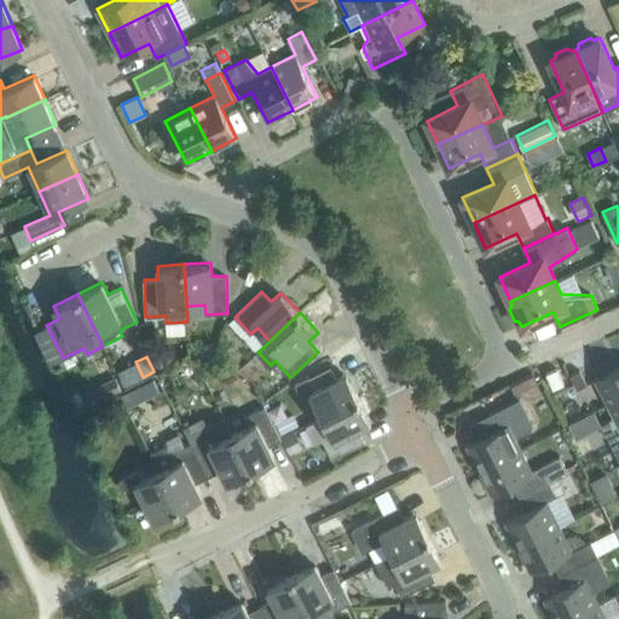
[(157,358),(157,368),(175,368),(175,357),(157,358)]
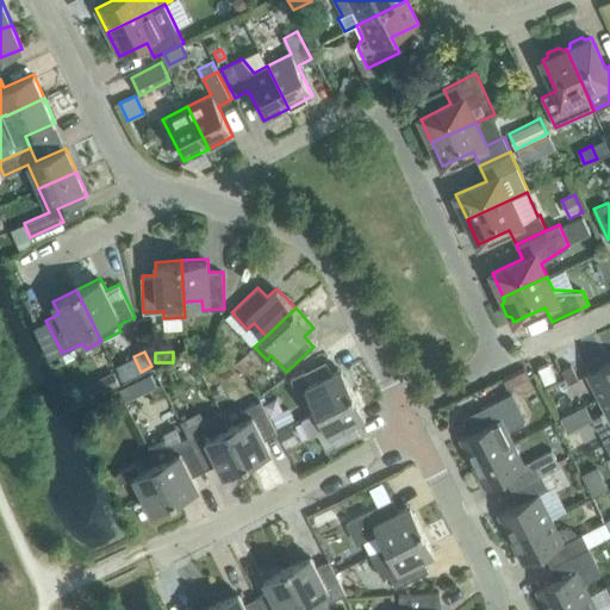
[(354,392),(342,368),(331,373),(325,361),(291,378),(300,399),(309,394),(317,410),(354,392)]
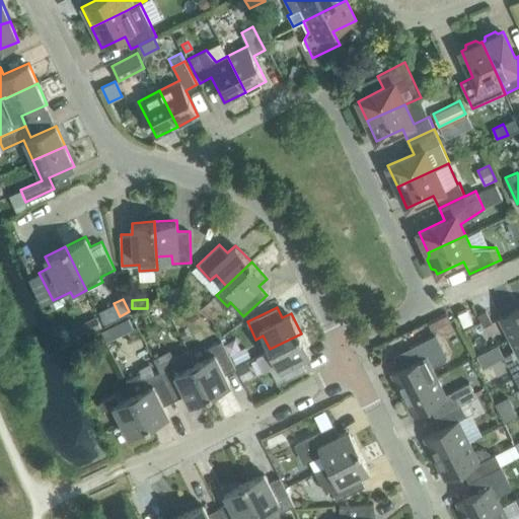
[(518,307),(499,318),(510,339),(518,334),(518,307)]
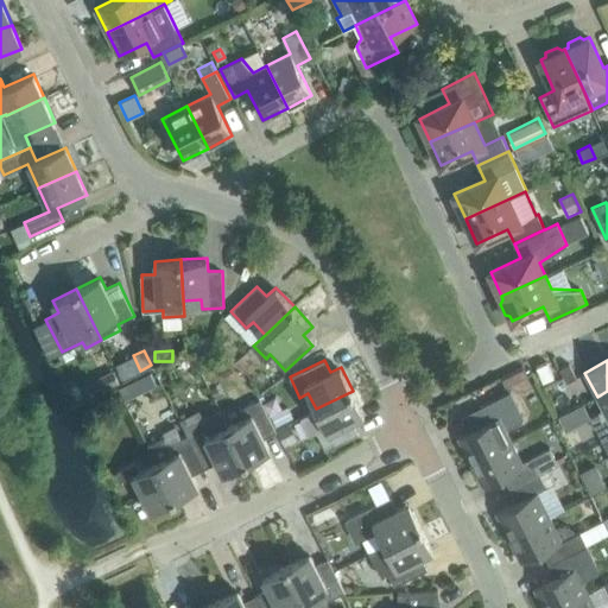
[(543,382),(553,377),(546,362),(536,367),(543,382)]
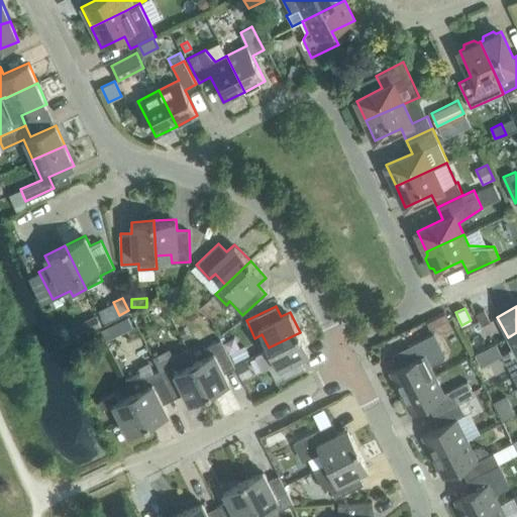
[(482,325),(490,321),(484,309),(476,313),(482,325)]
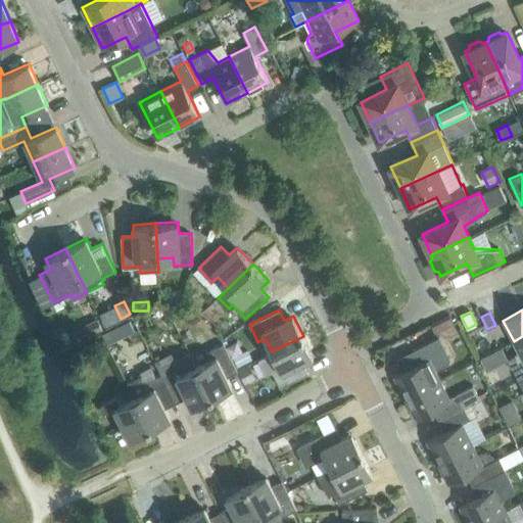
[(434,330),(454,322),(449,315),(431,323),(434,330)]
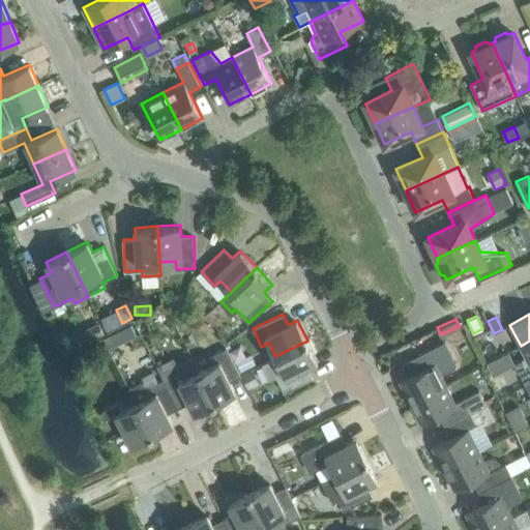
[(100,323),(87,330),(92,341),(106,333),(100,323)]
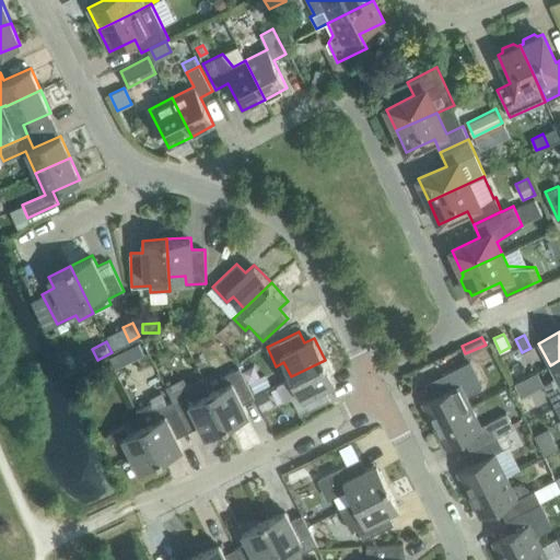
[(84,365),(95,360),(91,351),(80,357),(84,365)]
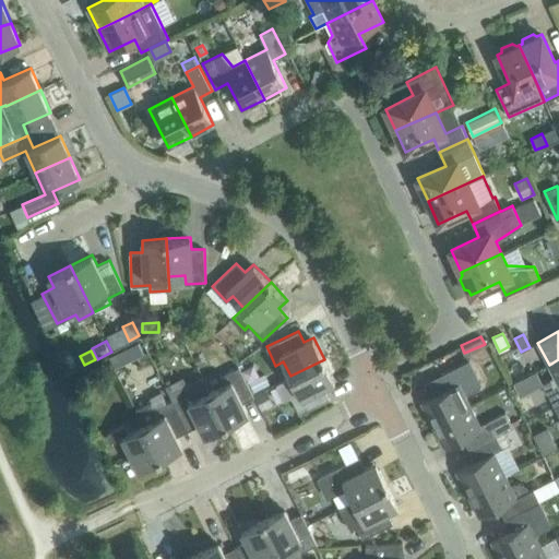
[(126,363),(119,351),(108,357),(114,369),(126,363)]
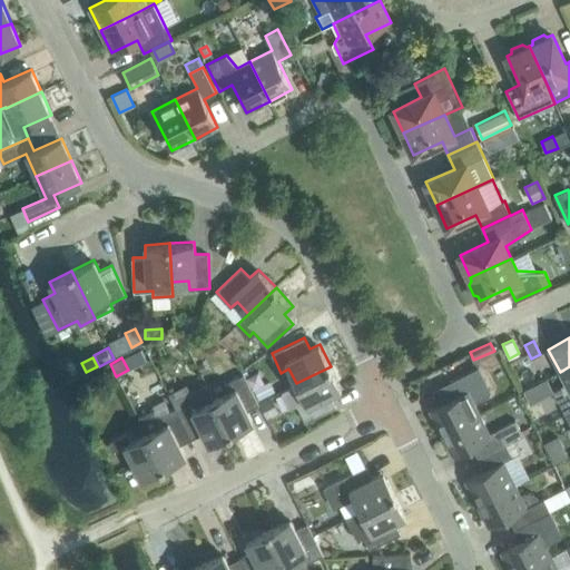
[(331,394),(342,389),(331,366),(296,383),(296,384),(283,391),(283,392),(284,392),(291,406),(296,403),(305,422),(336,406),(331,394)]
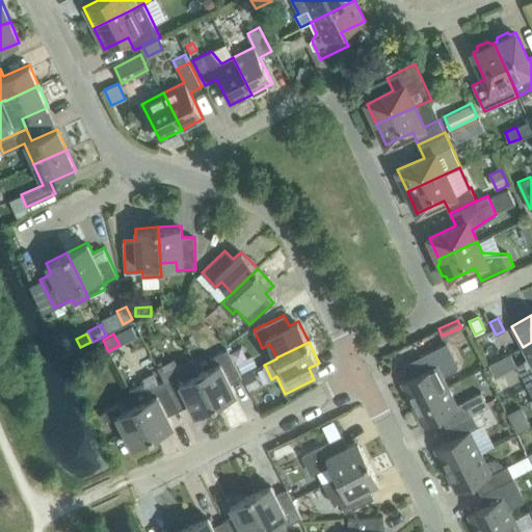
[(531,342),(523,347),(528,357),(516,364),(521,372),(528,387),(531,383),(531,342)]
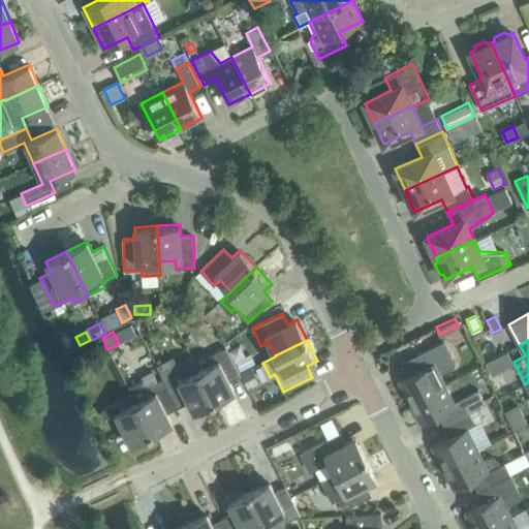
[(226,344),(229,352),(238,348),(234,341),(226,344)]
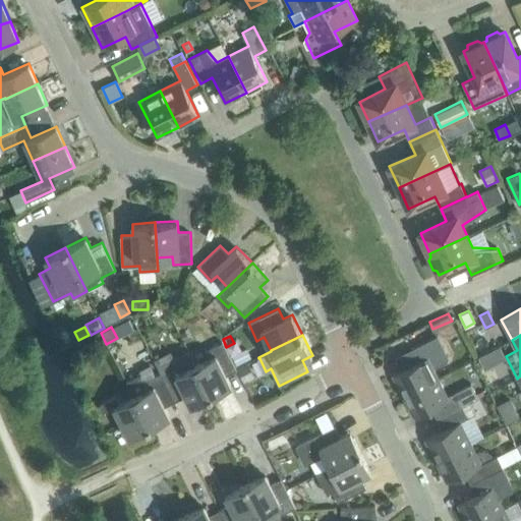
[(448,358),(444,349),(438,337),(429,341),(428,340),(410,349),(416,361),(393,374),(403,395),(439,378),(433,368),(447,362),(448,358)]
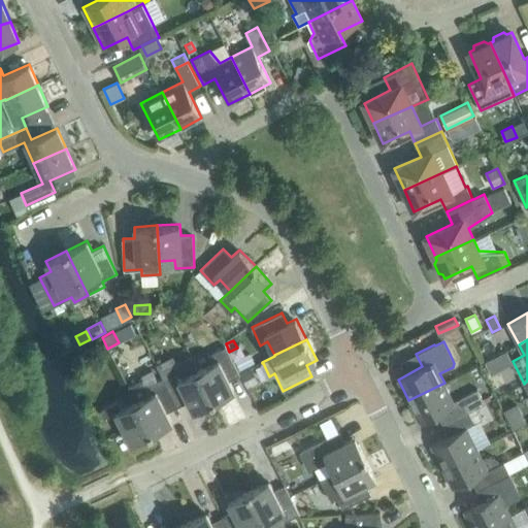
[(240,374),(226,347),(208,355),(211,362),(198,369),(213,401),(234,391),(229,381),(240,374)]
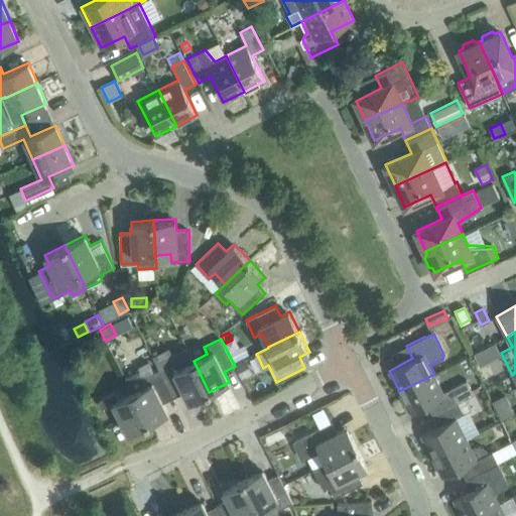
[(496,342),(474,351),(479,363),(501,353),(496,342)]
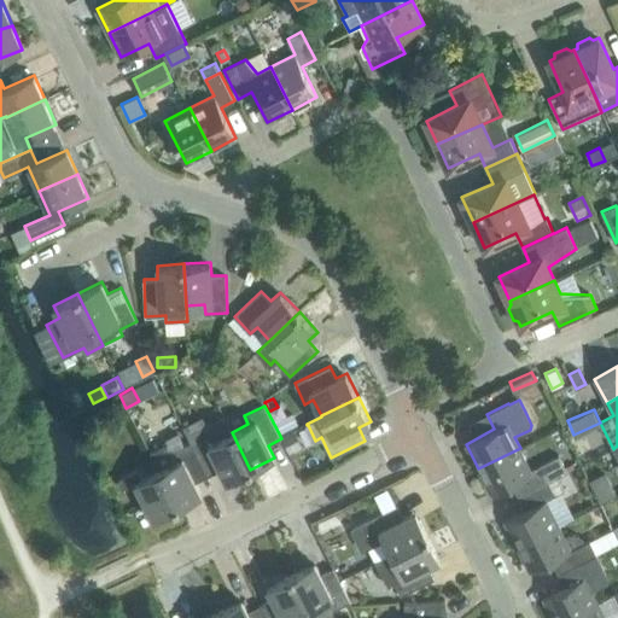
[(292,414),(274,424),(280,435),(298,426),(292,414)]
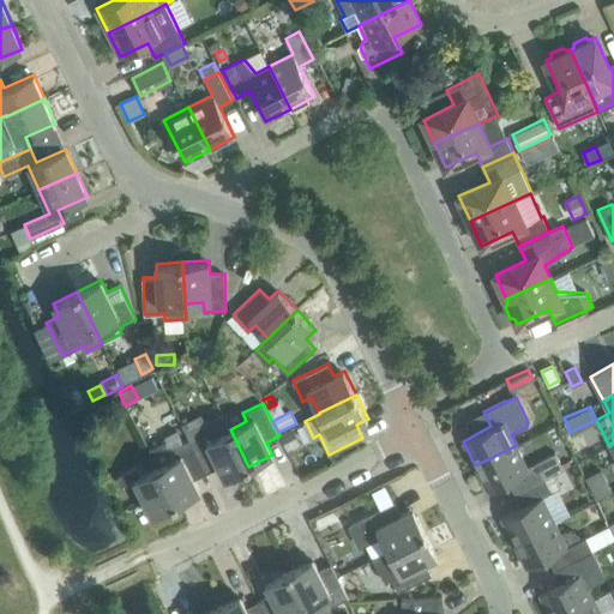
[(197,421),(184,428),(190,439),(206,473),(218,467),(224,479),(248,467),(230,429),(214,438),(210,429),(203,433),(197,421)]
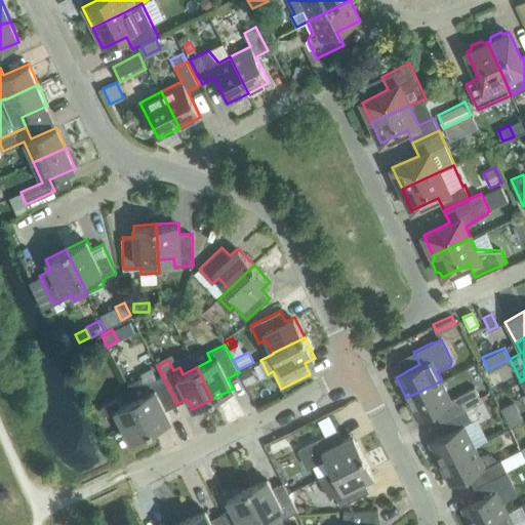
[(252,379),(246,366),(238,371),(239,372),(244,384),(252,379)]
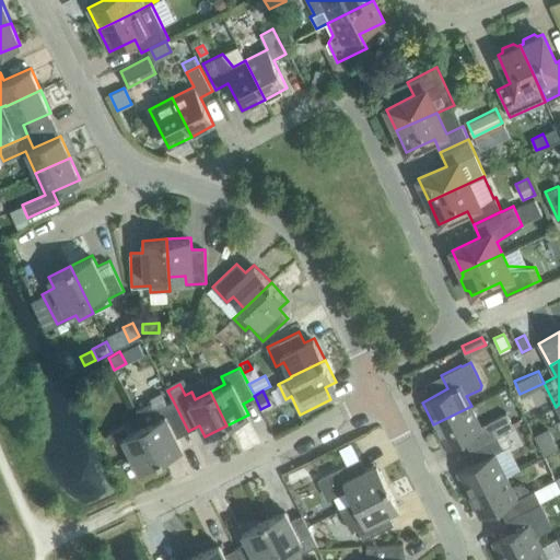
[(151,403),(136,410),(143,426),(161,458),(183,447),(177,436),(188,431),(173,400),(154,410),(151,403)]
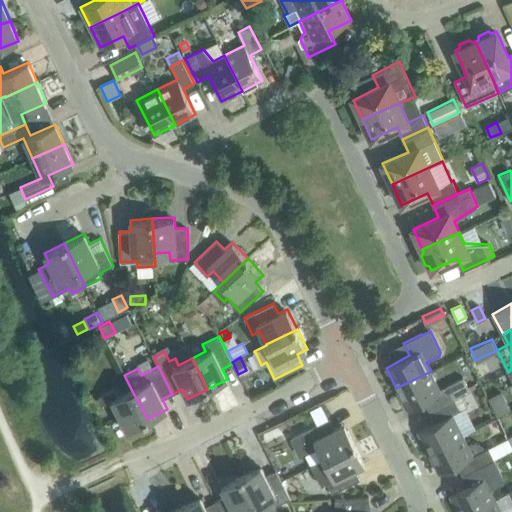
[(463,377),(440,389),(431,371),(396,388),(407,409),(430,397),(436,408),(462,395),(476,388),(475,384),(468,387),(463,377)]
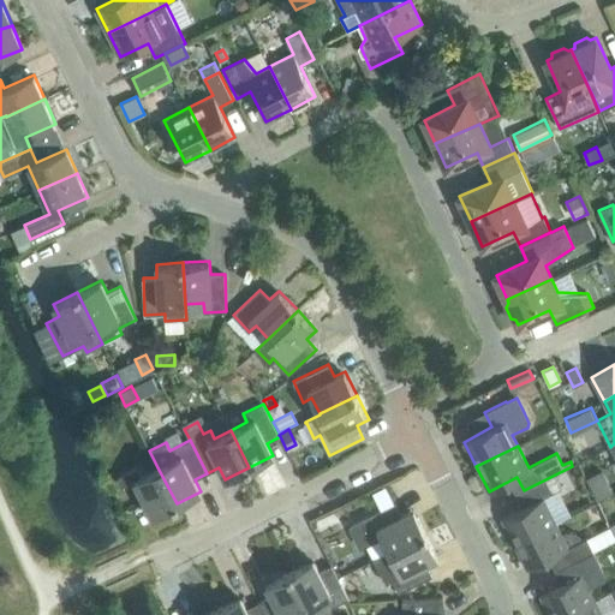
[(177,503),(157,467),(142,476),(137,467),(117,477),(121,487),(135,481),(153,517),(177,503)]
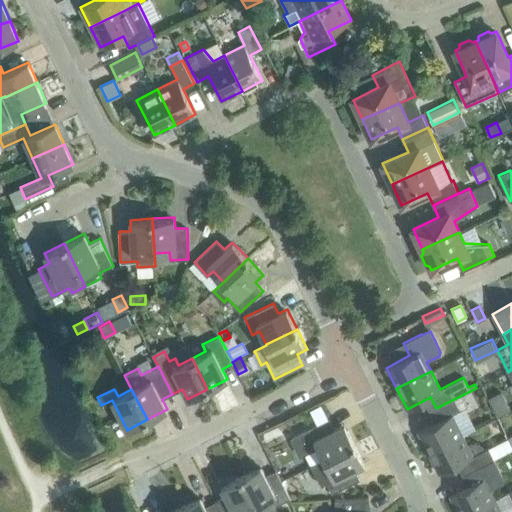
[(510,411),(501,392),(488,399),(497,417),(510,411)]
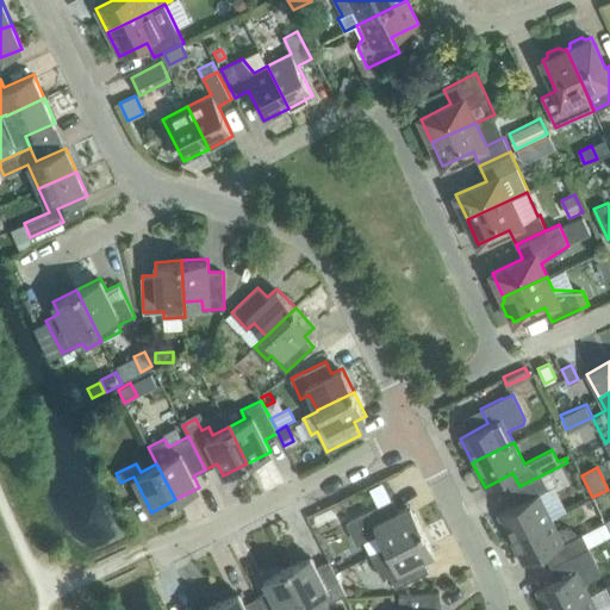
[(552,518),(539,493),(558,484),(551,471),(520,486),(526,499),(498,514),(510,539),(552,518)]
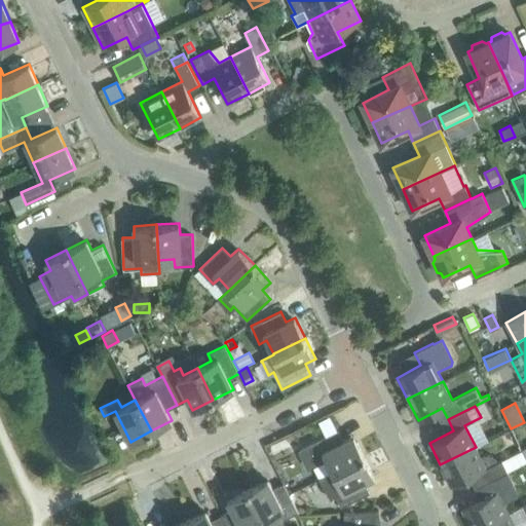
[(338,429),(300,449),(309,466),(326,457),(333,472),(364,455),(353,436),(343,440),(338,429)]
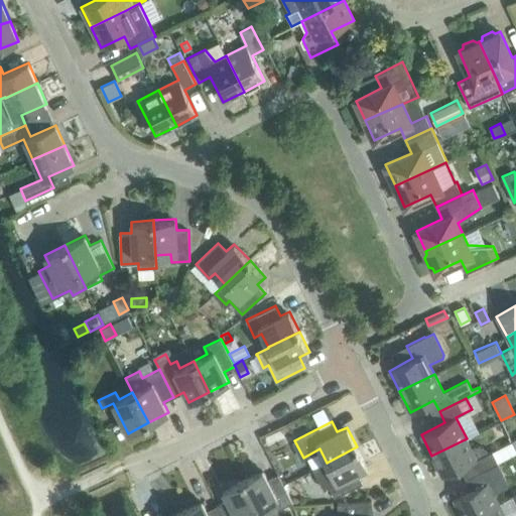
[(492,450),(489,453),(486,449),(483,447),(480,446),(477,446),(472,448),(467,438),(431,456),(442,477),(461,467),(467,478),(498,463),(492,450)]
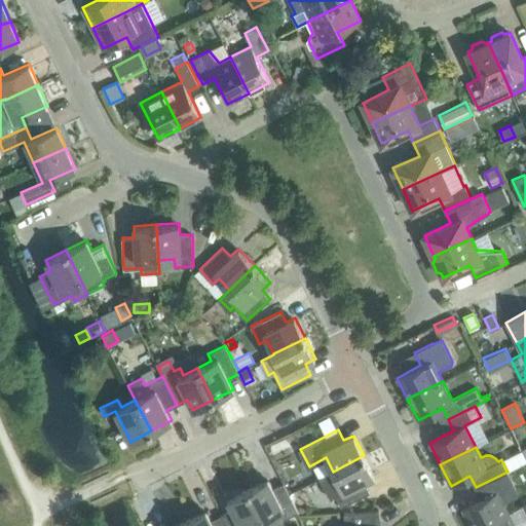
[(333,472),(320,478),(331,500),(337,497),(341,506),(370,492),(365,481),(375,476),(364,455),(333,472)]
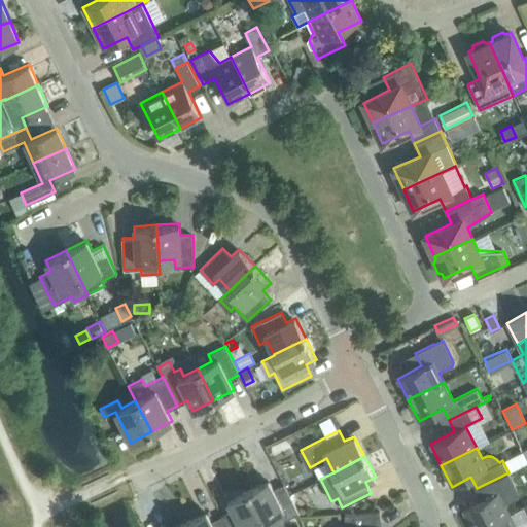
[(519,492),(515,484),(508,472),(477,488),(482,499),(463,510),(471,526),(481,526),(510,513),(504,503),(517,497),(519,492)]
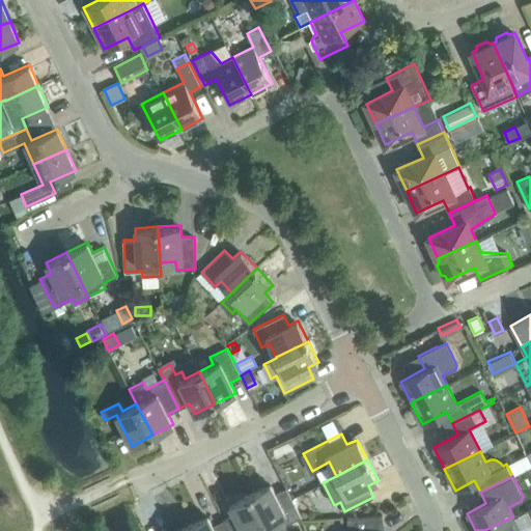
[(301,516),(286,487),(276,494),(271,483),(250,494),(266,525),(269,530),(284,530),(287,530),(284,525),(301,516)]
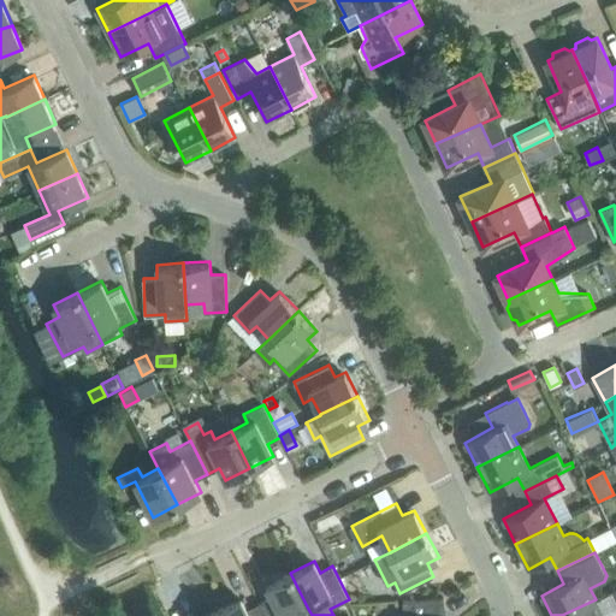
[(295,615),(308,609),(290,573),(266,585),(272,597),(260,603),(266,615),(295,615)]
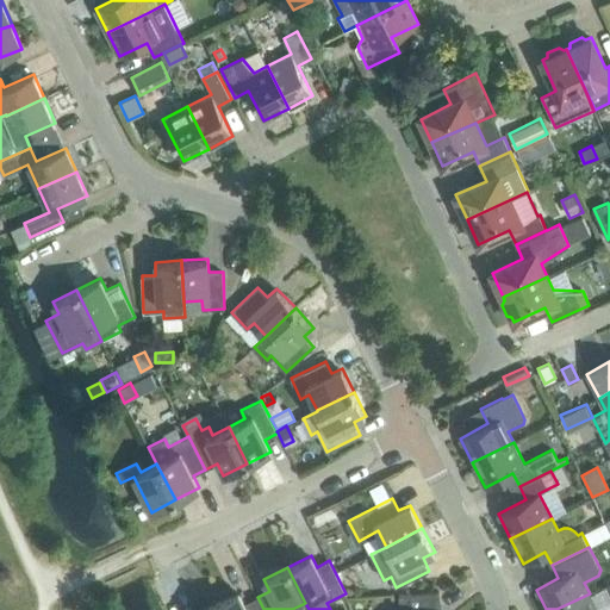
[(263,609),(257,597),(244,603),(238,591),(215,604),(217,609),(263,609)]
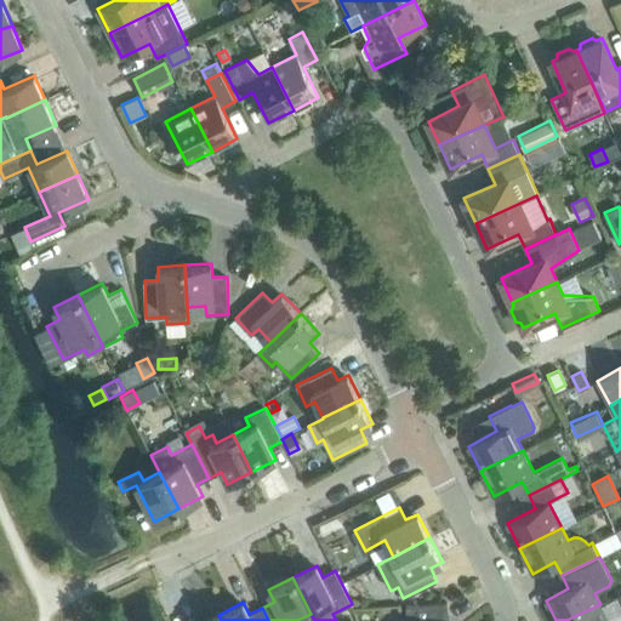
[(450,620),(446,602),(417,608),(406,607),(404,620),(450,620)]
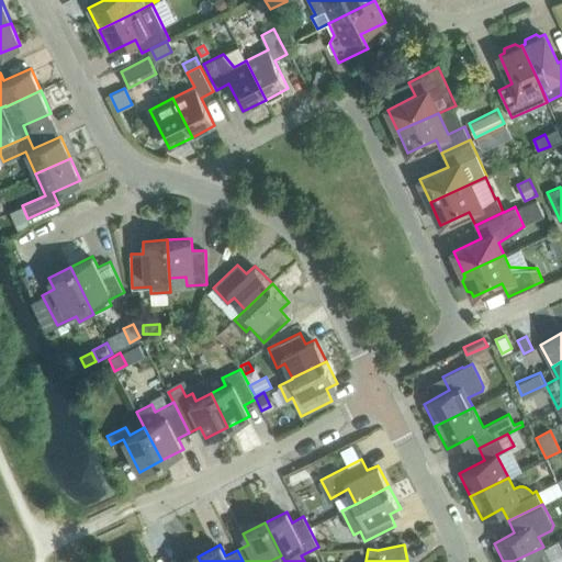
[(550,561),(543,547),(513,561),(550,561)]
